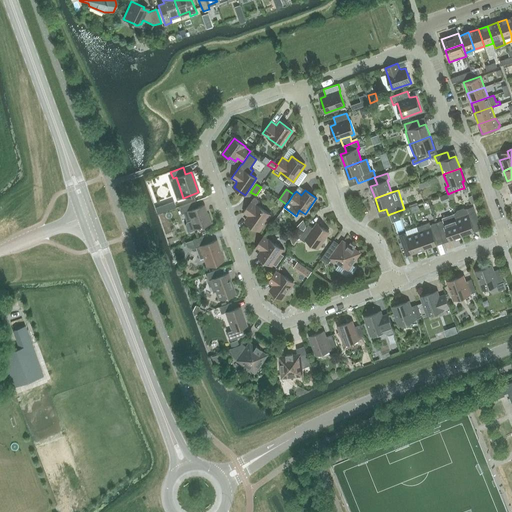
[(268,192),(265,196),(271,200),(274,196),(268,192)]
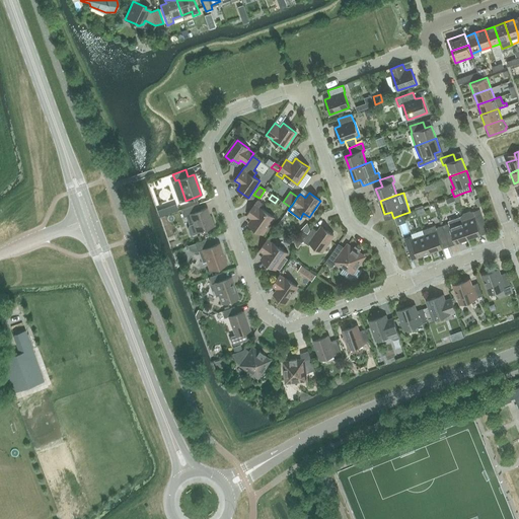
[(263,234),(274,217),(262,208),(264,205),(257,200),(247,215),(251,219),(252,220),(249,224),(263,234)]
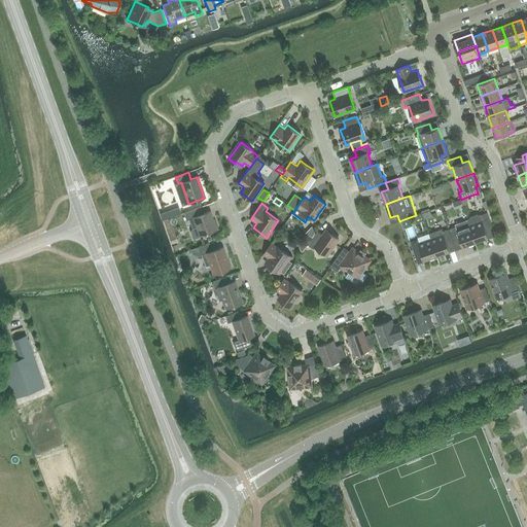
[(203,214),(201,207),(183,213),(186,220),(194,217),(197,226),(191,229),(190,232),(192,240),(201,237),(200,236),(215,230),(209,212),(203,214)]
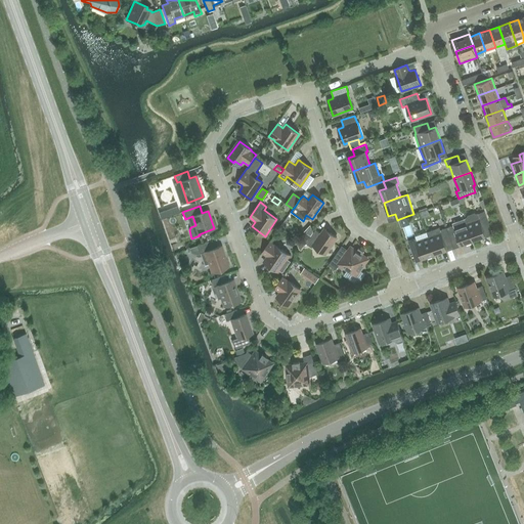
[(166,210),(168,217),(179,213),(176,207),(166,210)]
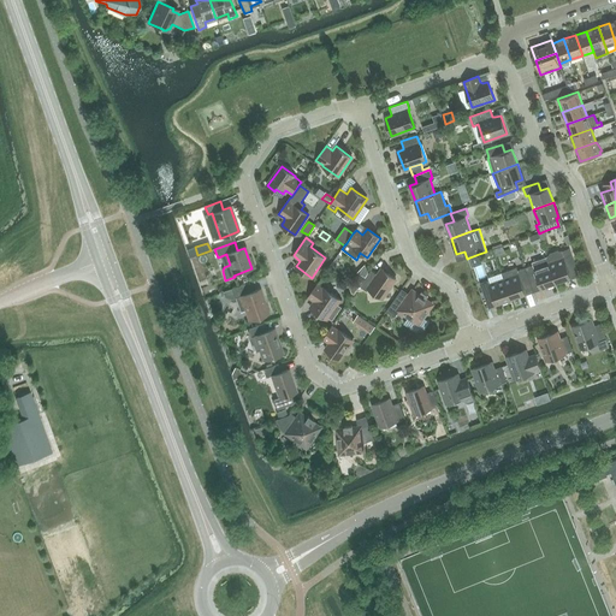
[(549,262),(556,283),(572,277),(568,270),(576,267),(569,249),(558,252),(557,250),(549,254),(548,255),(546,256),(549,262)]
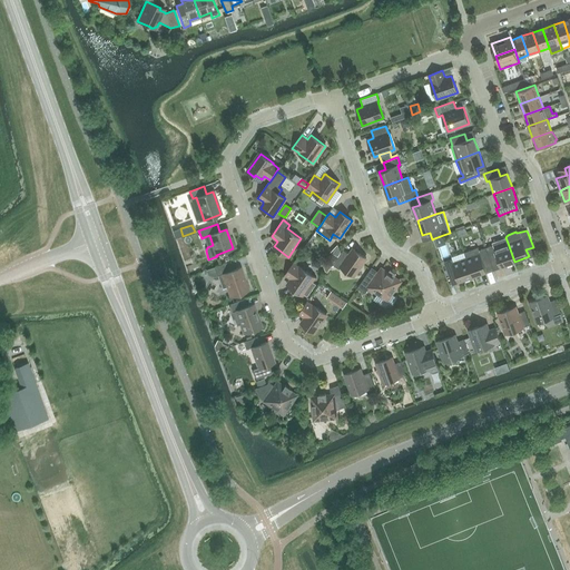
[(501,266),(514,262),(508,243),(494,248),(493,245),(487,247),(491,262),(498,259),(501,266)]
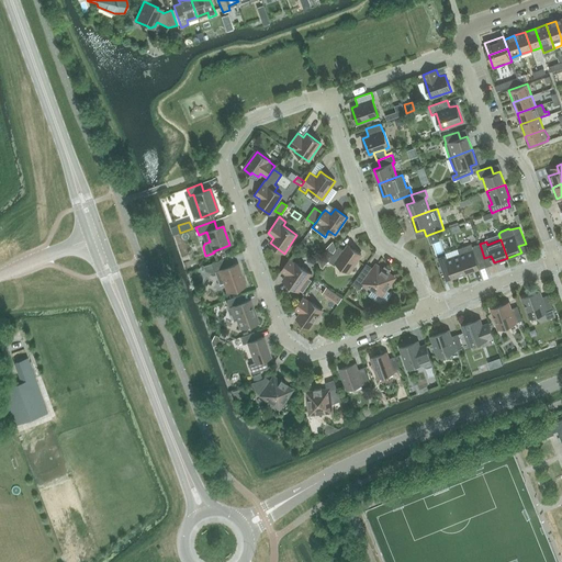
[(478,260),(484,258),(480,244),(472,247),(471,244),(458,249),(460,255),(465,272),(480,268),(478,260)]
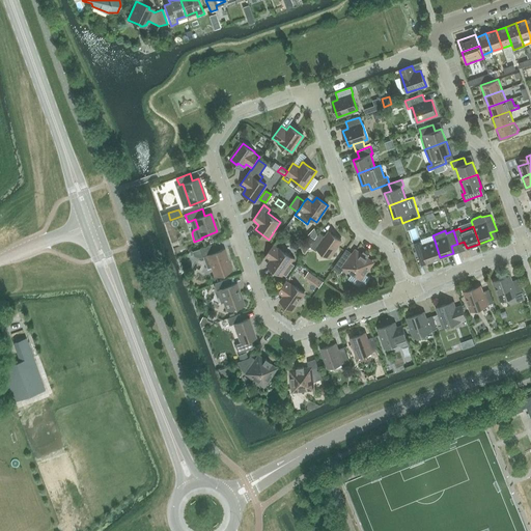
[(326,238),(319,233),(310,247),(316,251),(317,249),(329,257),(341,241),(335,235),(333,238),(328,233),(326,238)]
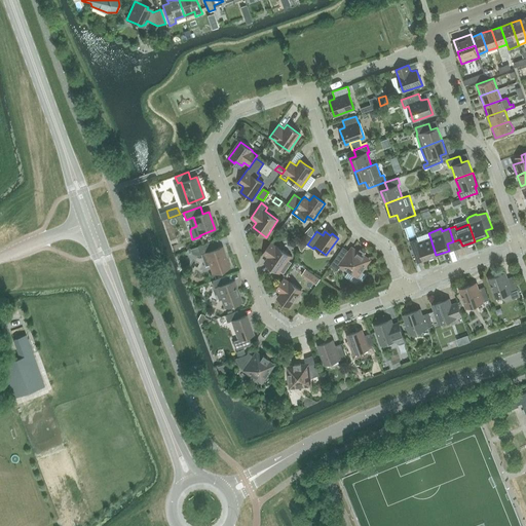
[(307,235),(302,241),(306,245),(311,237),(307,235)]
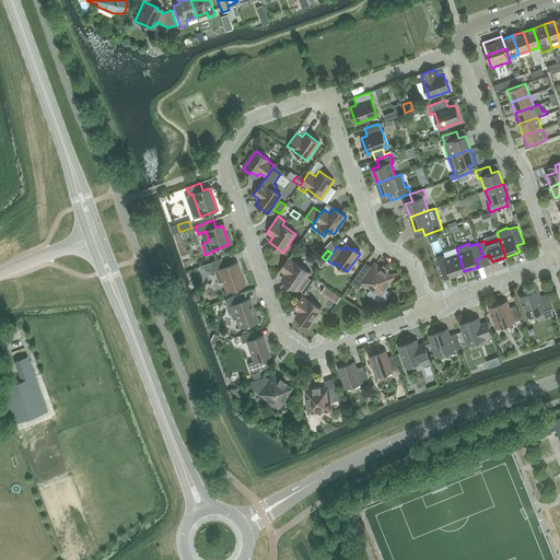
[(451,277),(464,271),(458,254),(444,258),(443,256),(436,258),(441,272),(448,269),(451,277)]
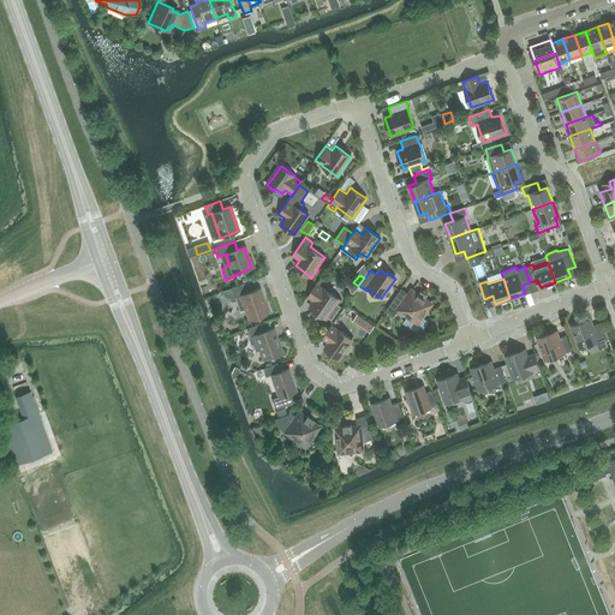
[(252,291),(249,282),(231,288),(234,298),(236,298),(240,312),(245,310),(250,321),(268,314),(267,311),(268,310),(267,306),(264,305),(258,288),(252,291)]
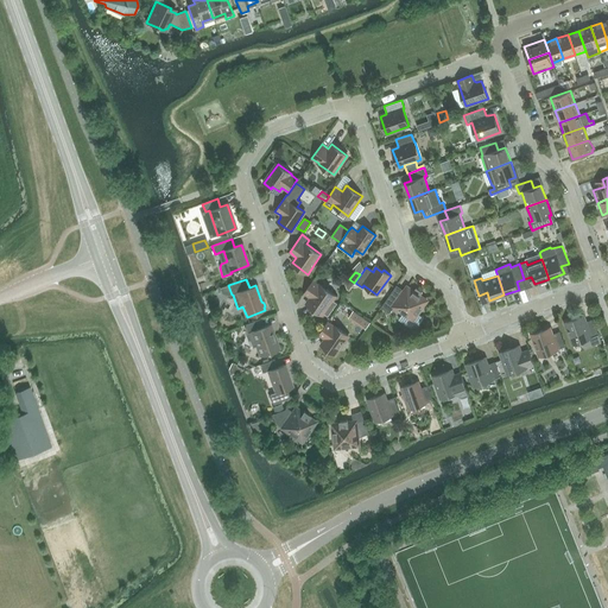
[(322,315),(323,314),(328,316),(337,303),(333,301),(336,296),(321,285),(320,285),(314,280),(304,293),(310,297),(310,299),(306,304),(322,315)]
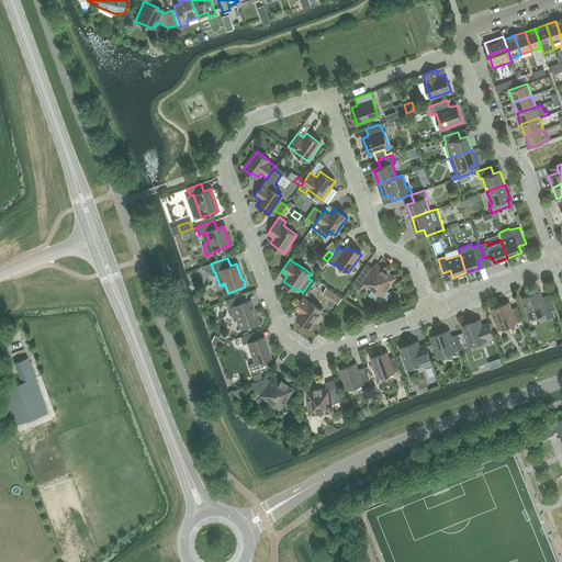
[(366,266),(352,283),(360,289),(364,283),(372,290),(369,295),(375,301),(384,306),(392,294),(385,290),(394,278),(389,273),(391,270),(384,267),(382,269),(377,266),(372,271),(366,266)]
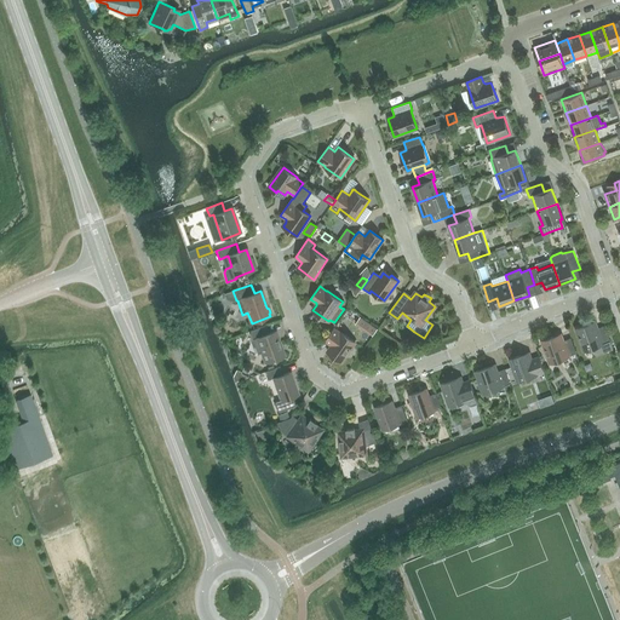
[(372,336),(377,328),(360,316),(355,323),(372,336)]
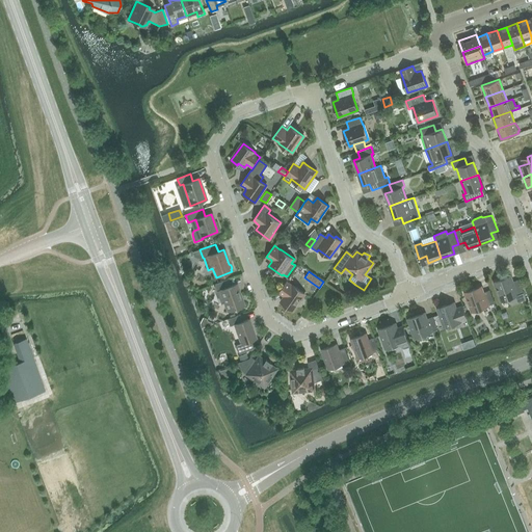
[(503,278),(495,282),(502,301),(509,298),(511,304),(521,301),(520,298),(525,296),(524,293),(520,282),(520,280),(513,282),(512,281),(511,278),(510,276),(508,276),(503,278)]
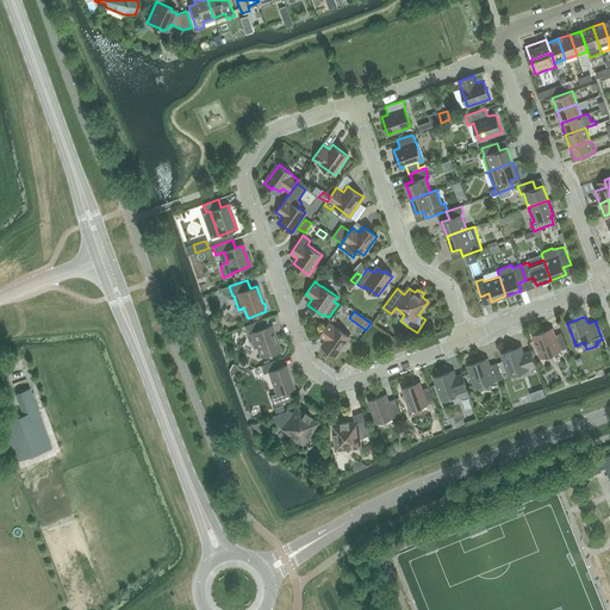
[(261,321),(246,325),(249,334),(254,348),(257,346),(261,356),(279,350),(271,325),(263,328),(261,321)]
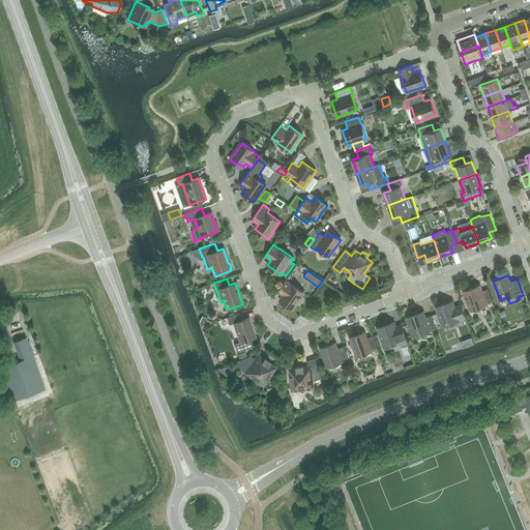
[(292,285),(286,281),(277,292),(284,296),(281,301),(292,310),(303,292),(292,284),(292,285)]
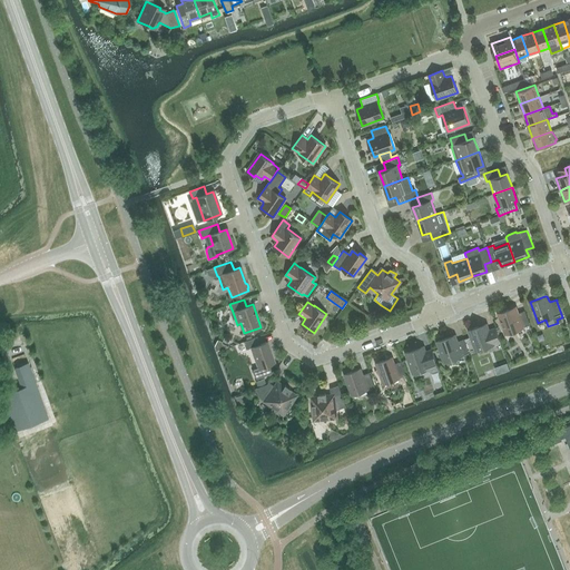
[(518,313),(516,307),(499,313),(505,334),(522,328),(522,327),(530,325),(524,311),(518,313)]
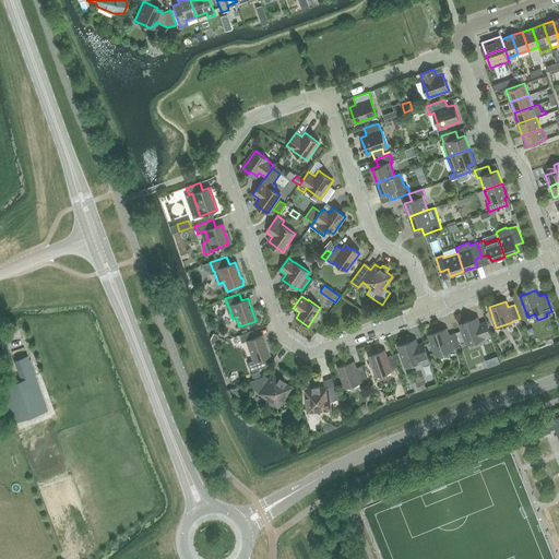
[(479,323),(478,323),(476,318),(460,323),(467,344),(484,339),(484,337),(490,335),(486,321),(479,323)]
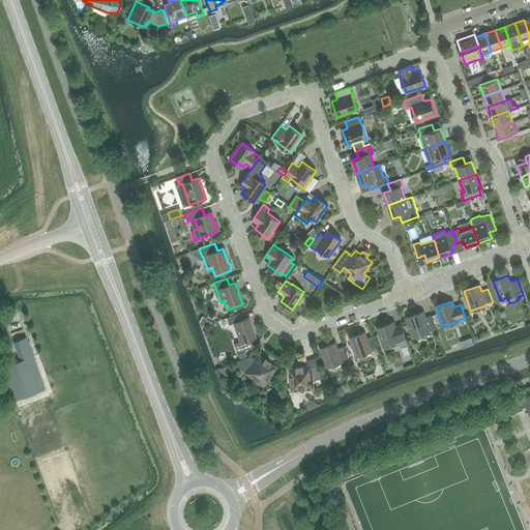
[(425,317),(424,317),(422,312),(407,317),(414,336),(430,331),(436,328),(432,315),(425,317)]
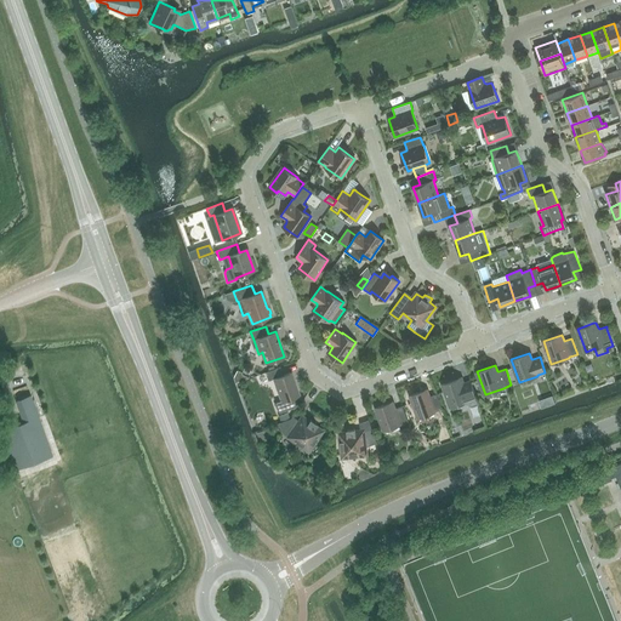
[(280,368),(265,372),(268,381),(274,379),(281,400),(275,403),(279,412),(296,406),(292,398),(298,396),(290,372),(283,375),(280,368)]
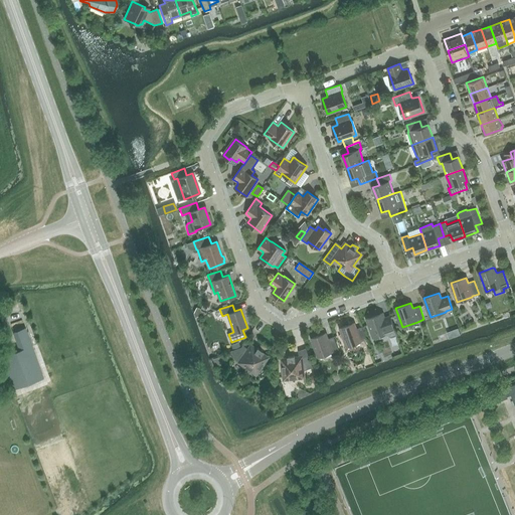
[(197,307),(193,313),(195,318),(206,314),(200,311),(201,309),(197,307)]
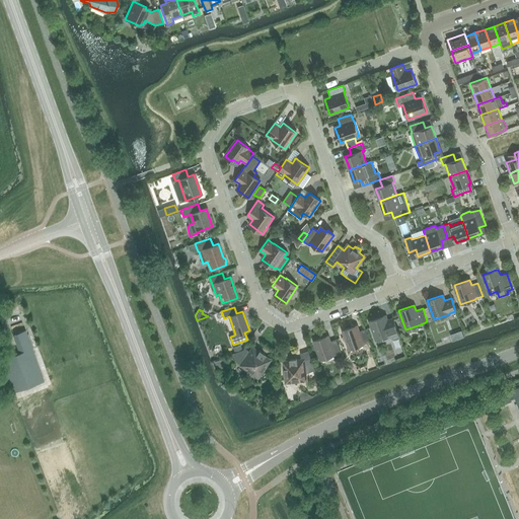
[(377,318),(370,320),(377,342),(390,337),(391,339),(399,336),(393,317),(388,319),(386,318),(385,315),(383,316),(378,317),(377,318)]
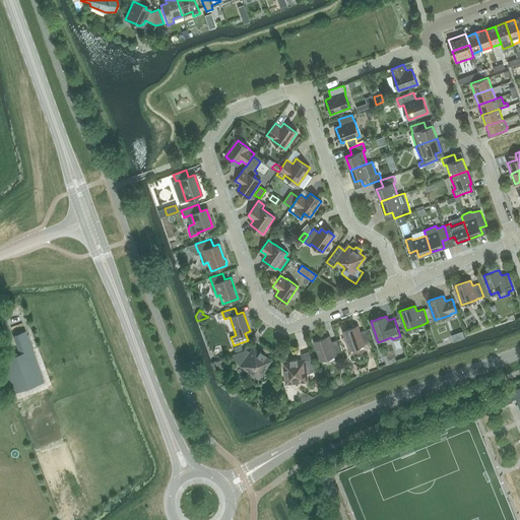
[(359,332),(356,326),(343,331),(350,350),(364,345),(371,342),(366,330),(359,332)]
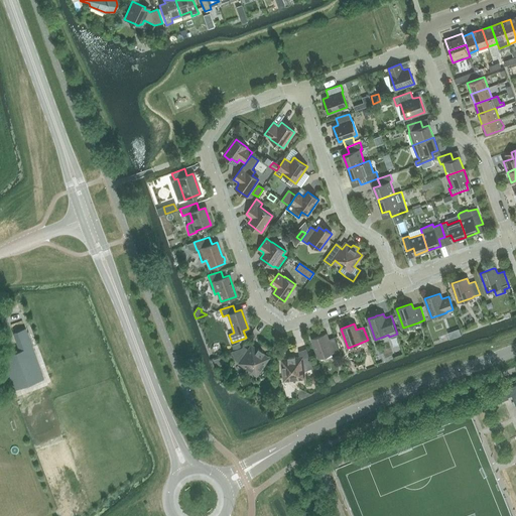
[(13,390),(43,379),(25,329),(13,334),(20,353),(1,359),(13,390)]
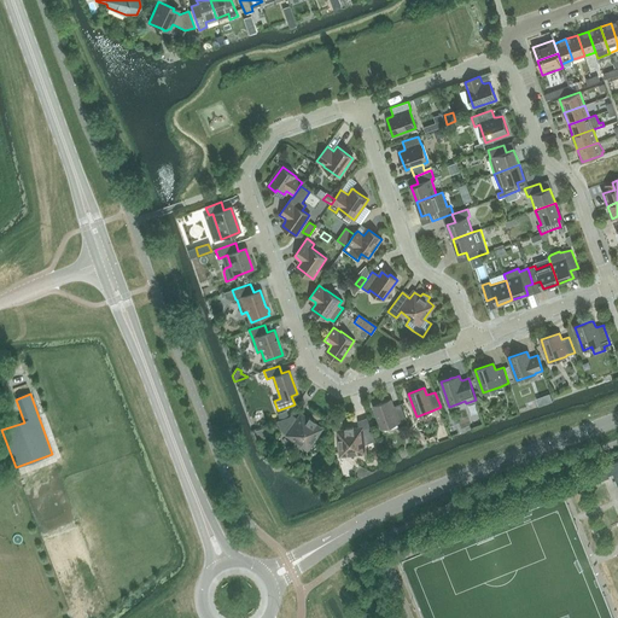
[(394,407),(392,406),(390,400),(374,406),(383,429),(398,423),(406,419),(401,404),(394,407)]
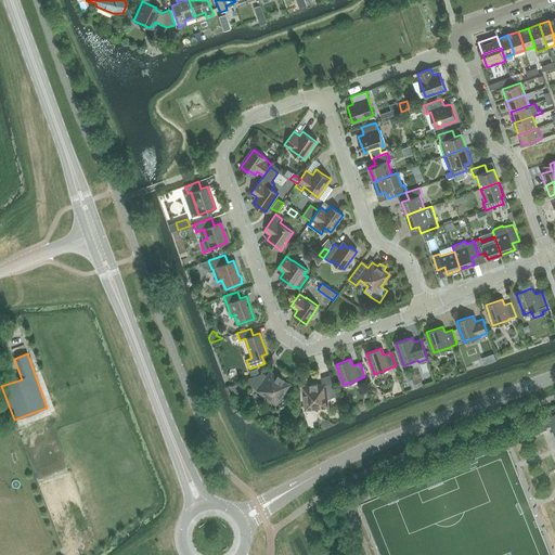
[(275,377),(270,373),(266,378),(259,374),(248,378),(252,386),(275,403),(287,386),(282,382),(283,379),(276,375),(275,377)]
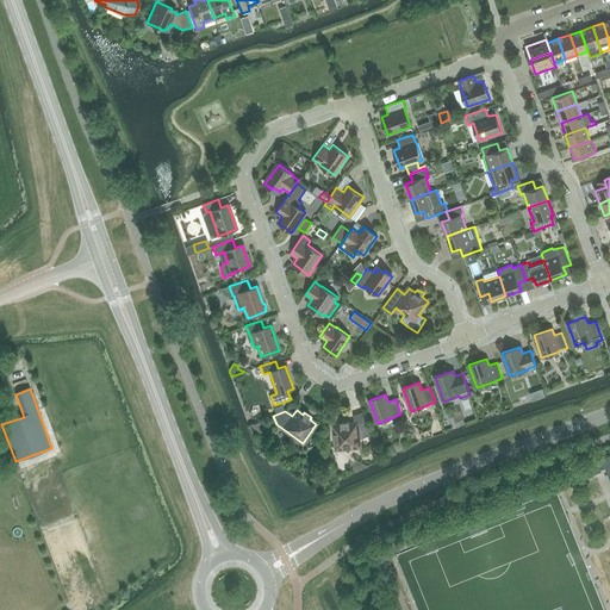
[(371,435),(363,415),(354,418),(354,423),(349,424),(349,422),(341,423),(342,424),(334,425),(336,449),(360,447),(359,440),(371,435)]
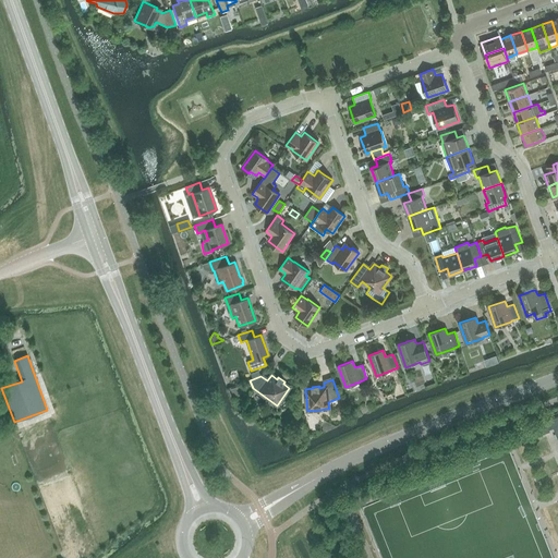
[(241,386),(230,390),(232,397),(243,392),(241,386)]
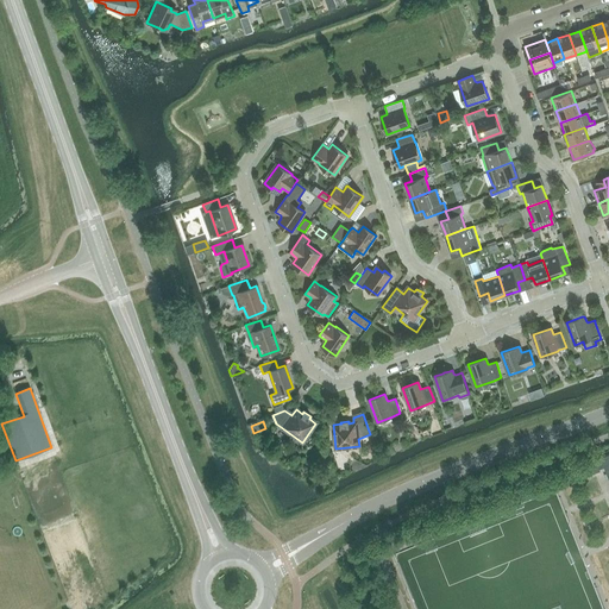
[(588,460),(573,466),(575,469),(578,479),(594,473),(601,471),(600,469),(604,466),(608,477),(608,478),(608,454),(601,458),(596,460),(595,457),(588,460)]
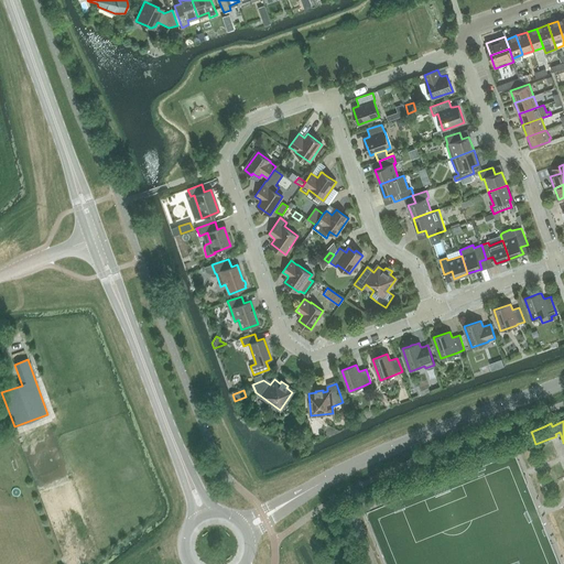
All buildings are outlined.
